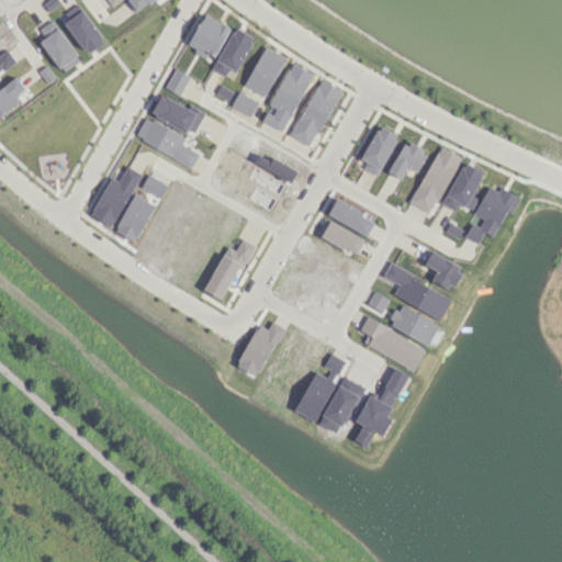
[(153,0),(126,0),(136,12),(153,0)]
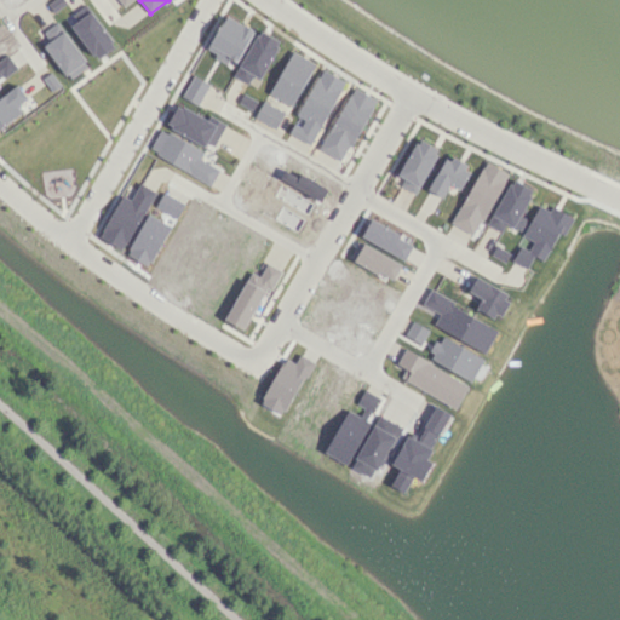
[(96,59),(115,45),(91,11),(70,26),(96,59)]
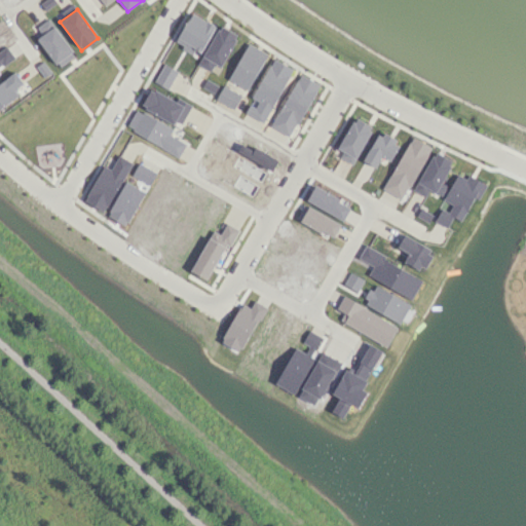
[(175,43),(198,55),(214,25),(191,12),(175,43)]
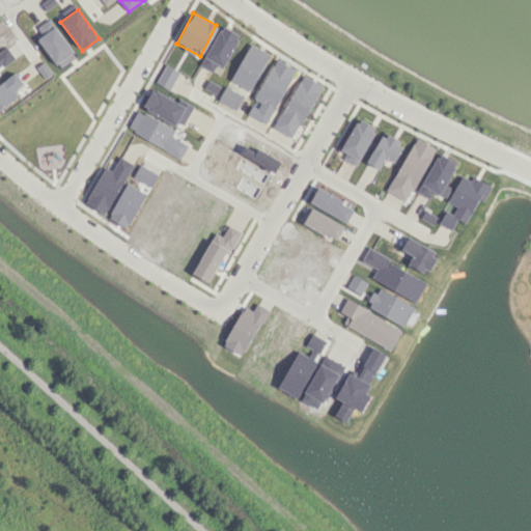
[(33,30),(59,67),(76,56),(49,19),(33,30)]
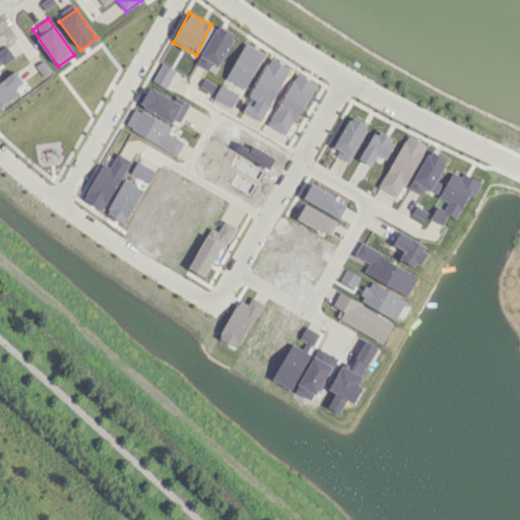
[(235,34),(215,24),(196,64),(215,73),(235,34)]
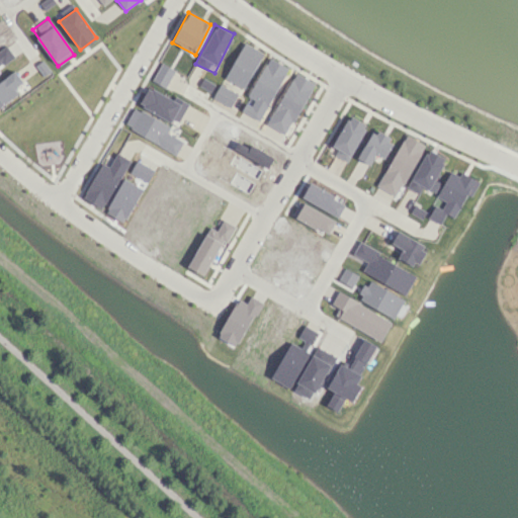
[(244,88),(263,53),(243,42),(225,78),(244,88)]
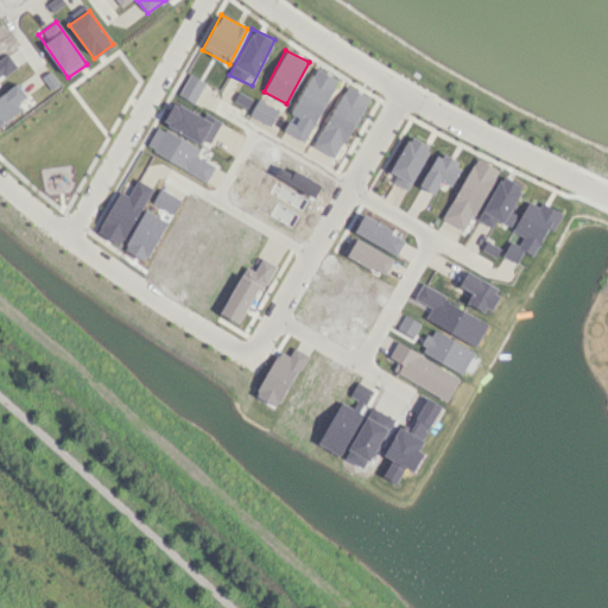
[(336,77),(311,67),(284,132),(309,141),(336,77)]
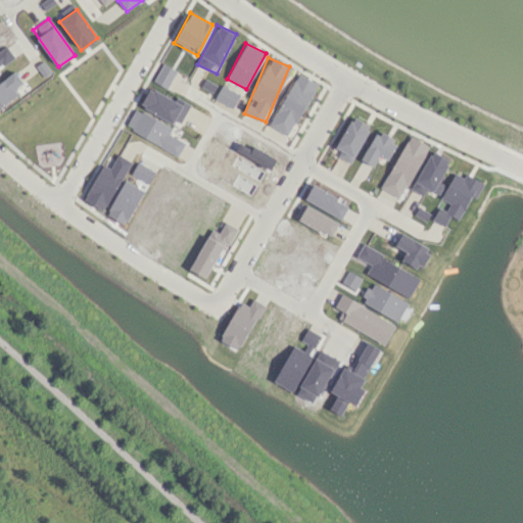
[(167,89),(177,70),(162,62),(153,81),(167,89)]
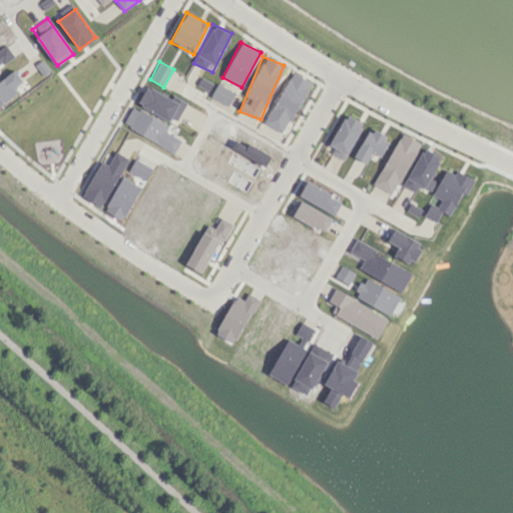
[(14,87),(22,82),(16,71),(0,80),(0,105),(18,94),(14,87)]
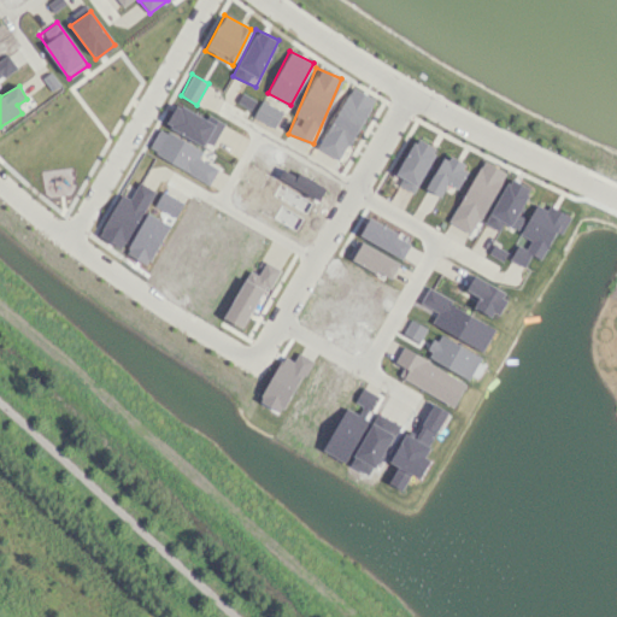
[(372,98),(348,86),(318,150),(342,160),(372,98)]
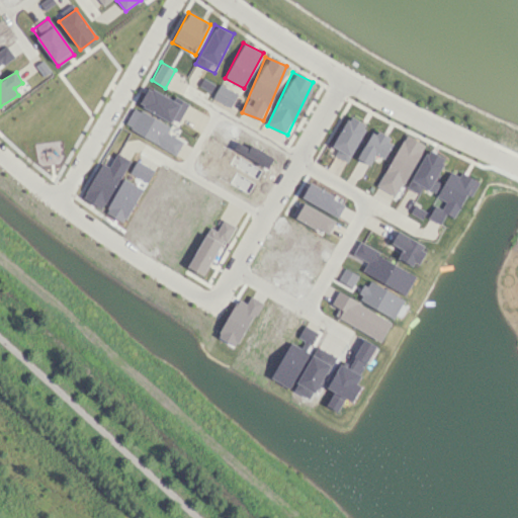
[(212,97),(230,107),(238,94),(220,84),(212,97)]
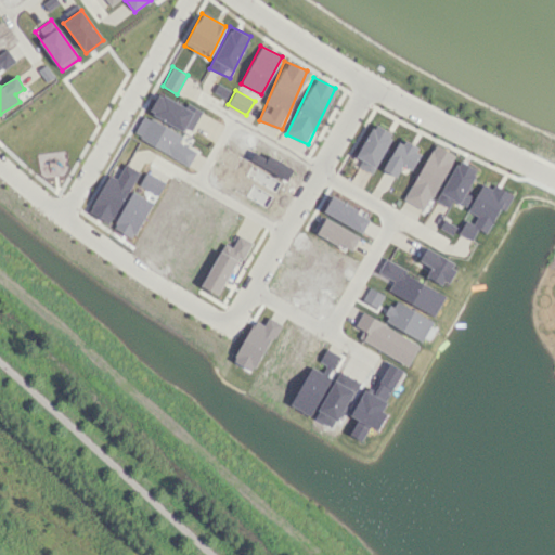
[(190,133),(202,111),(188,103),(185,107),(159,92),(149,111),(190,133)]
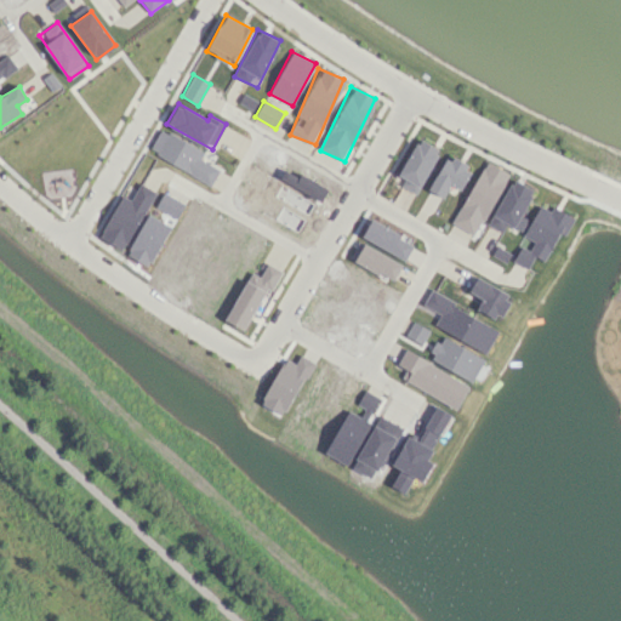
[(212,183),(220,169),(200,159),(204,151),(159,129),(148,153),(212,183)]
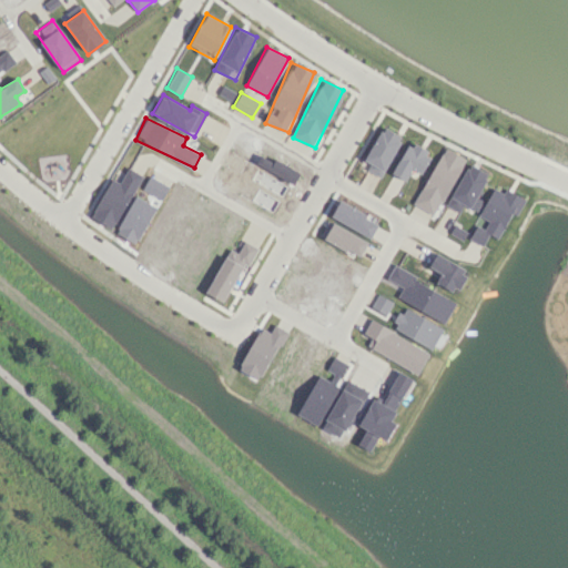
[(381,175),(403,138),(383,127),(362,163),(381,175)]
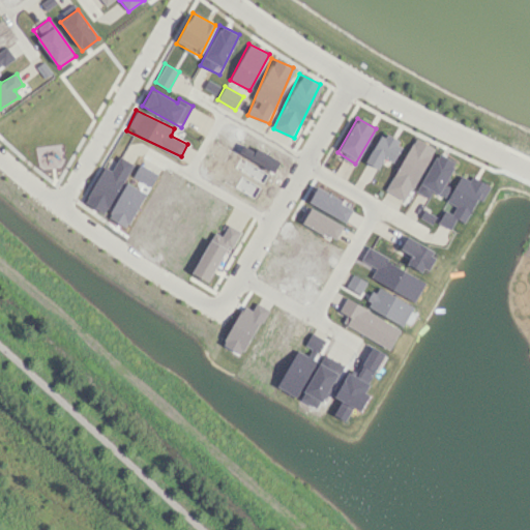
[(364,162),(378,169),(384,157),(392,163),(403,144),(382,133),(364,162)]
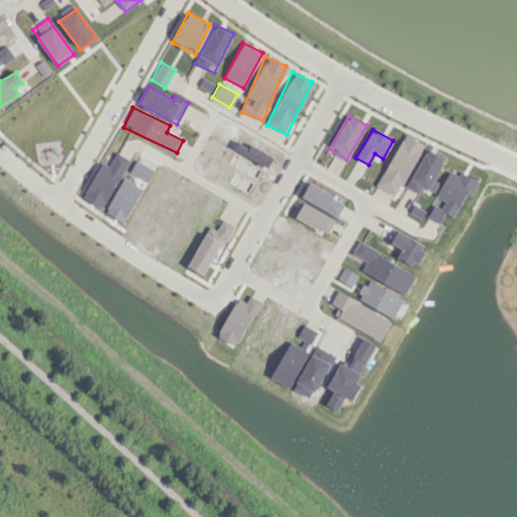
[(377,187),(397,196),(422,143),(402,133),(377,187)]
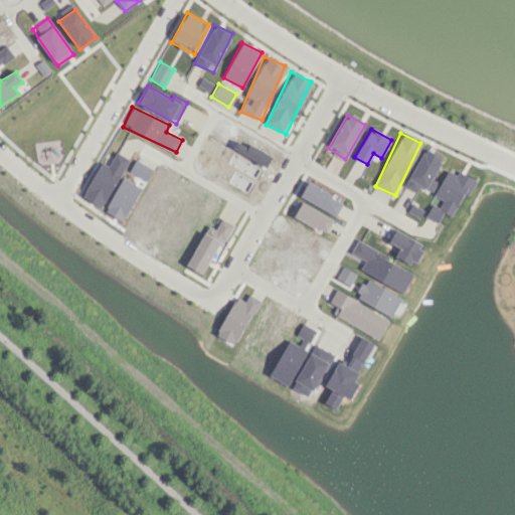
[(420,185),(432,191),(437,181),(432,179),(443,157),(424,148),(404,186),(416,192),(420,185)]
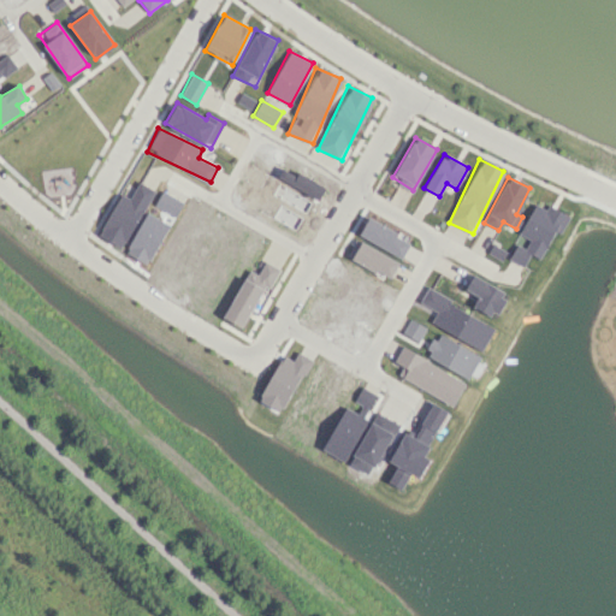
[(118,194),(100,237),(125,248),(150,188),(138,182),(131,199),(118,194)]
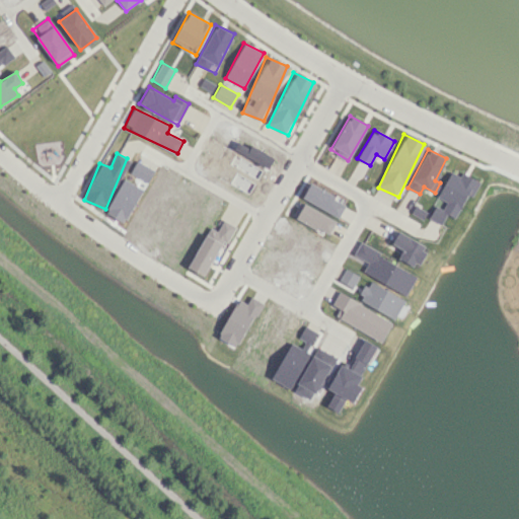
[(437,198),(446,202),(442,209),(435,206),(429,218),(441,224),(446,214),(455,218),(466,194),(472,197),(479,180),(461,172),(459,175),(449,171),(437,198)]
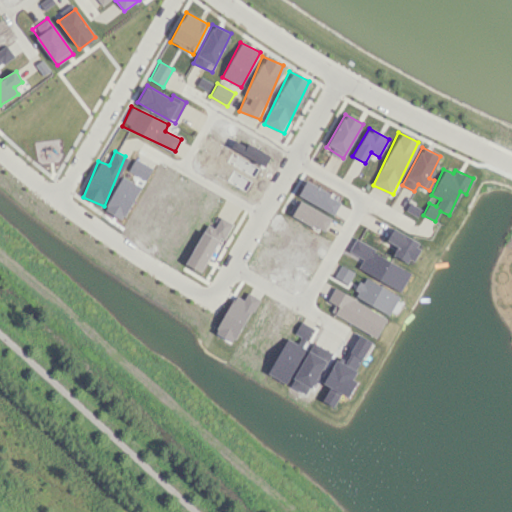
[(324,232),(331,218),(300,201),(292,214),(324,232)]
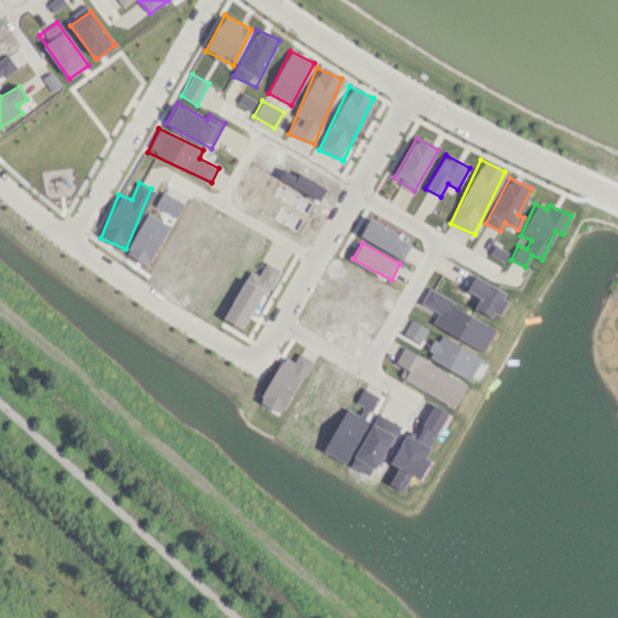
[(260,275),(248,270),(226,320),(245,328),(263,286),(272,290),(280,269),(264,262),(260,275)]
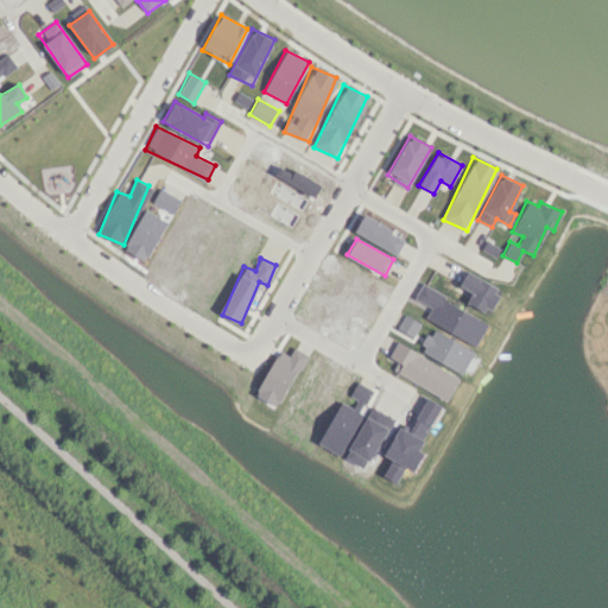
[(472,292),(467,301),(488,314),(501,291),(467,272),(458,285),(472,292)]
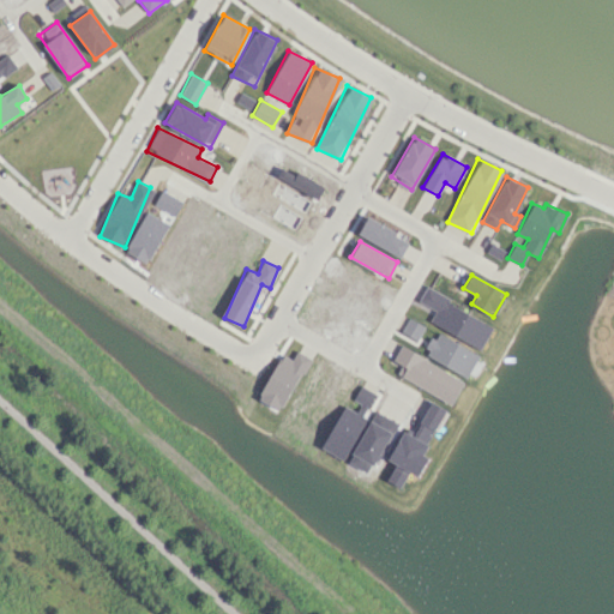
[(433,324),(480,349),(493,326),(426,288),(419,301),(439,313),(433,324)]
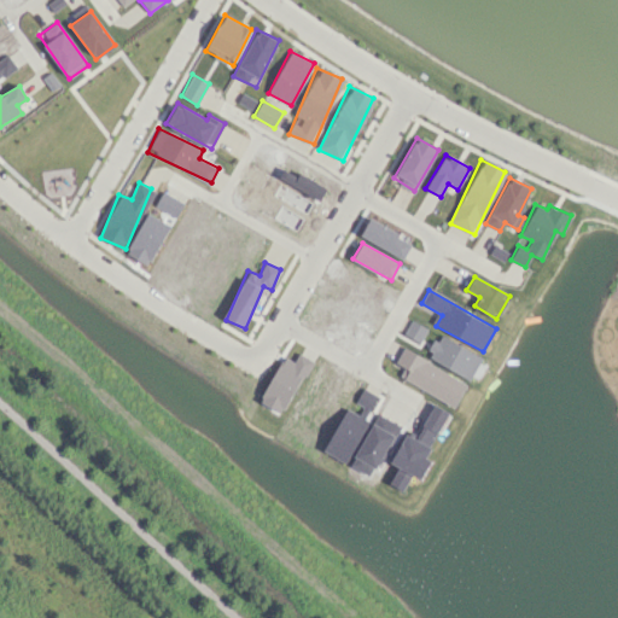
[(427,327),(410,320),(403,336),(420,343),(427,327)]
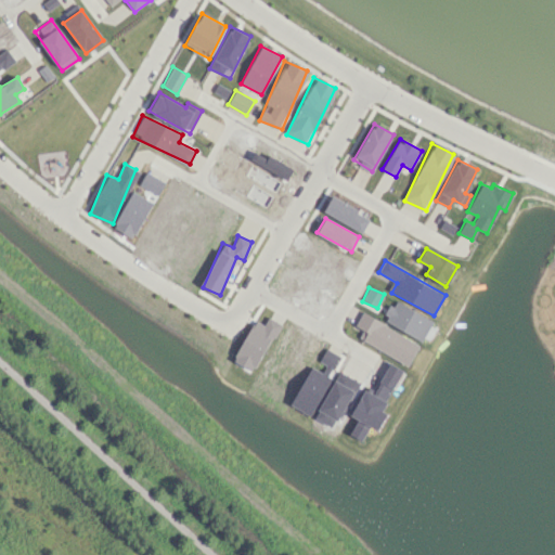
[(422,341),(433,321),(395,299),(383,320),(422,341)]
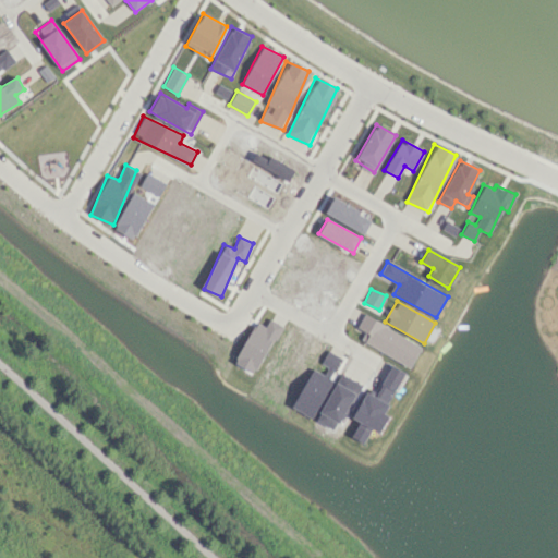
[(422,346),(363,314),(356,327),(365,332),(360,340),(410,367),(422,346)]
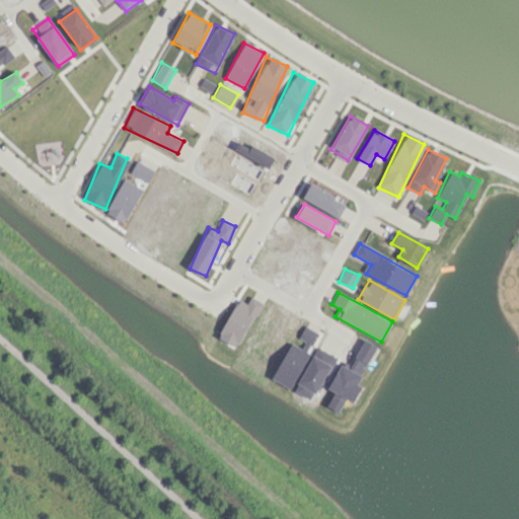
[(291,343),(271,378),(290,388),(319,334),(305,325),(298,338),(304,341),(301,348),(291,343)]
